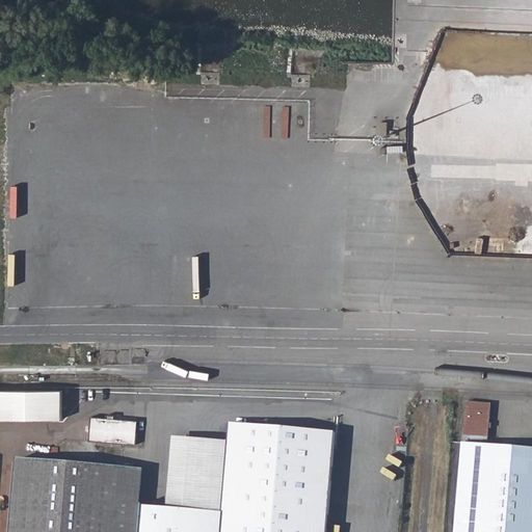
[(531,531),(531,449),(485,446),(489,404),(464,402),(453,531),(531,531)]
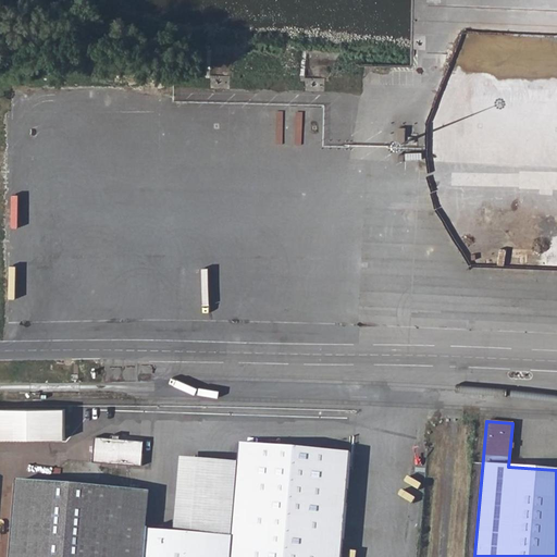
[(95,459),(144,463),(145,438),(97,435),(95,459)]
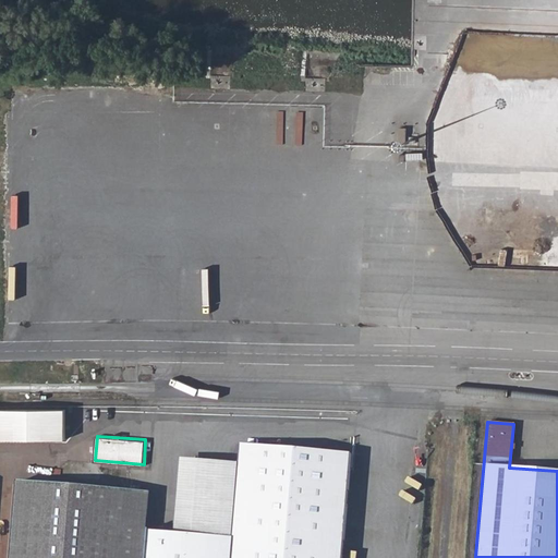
[(144,529),(124,526),(128,488),(19,478),(11,557),(340,557),(349,450),(240,440),(239,460),(230,555),(185,550),(186,533),(144,529)]
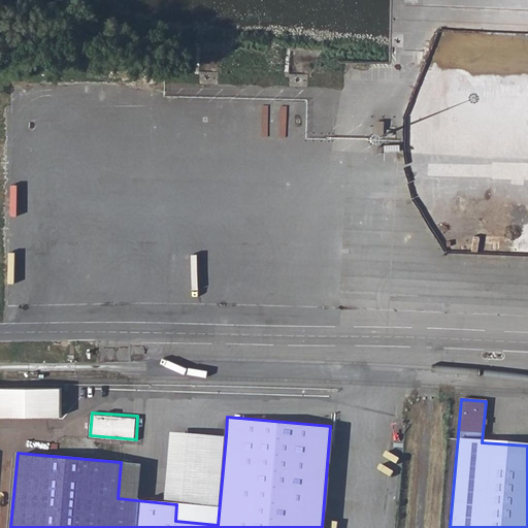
[(183,432),(176,504),(175,521),(218,525),(226,435),(183,432)]
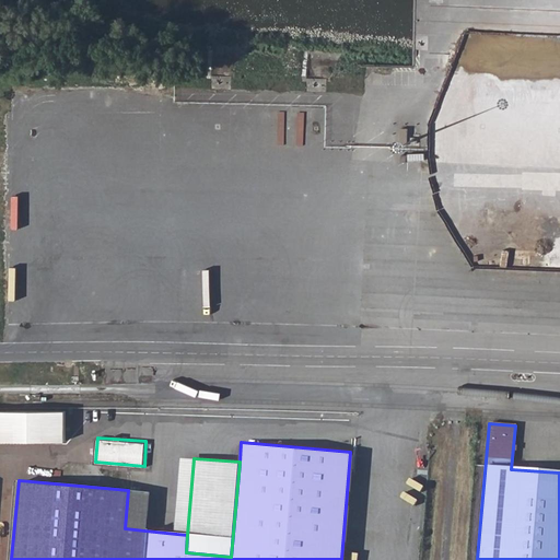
[(0,478),(0,559),(11,559),(19,480),(0,478)]
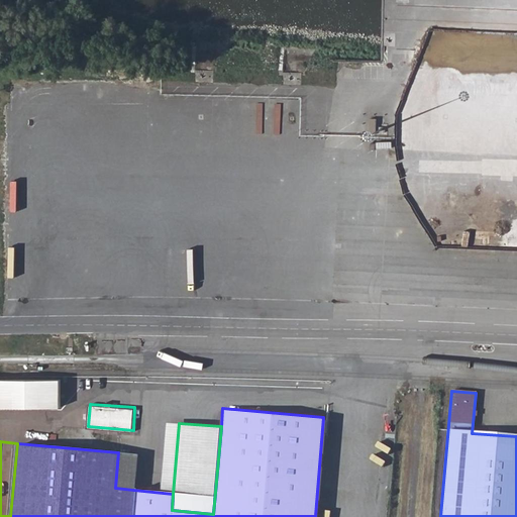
[(115,488),(133,490),(136,454),(118,452),(115,488)]
